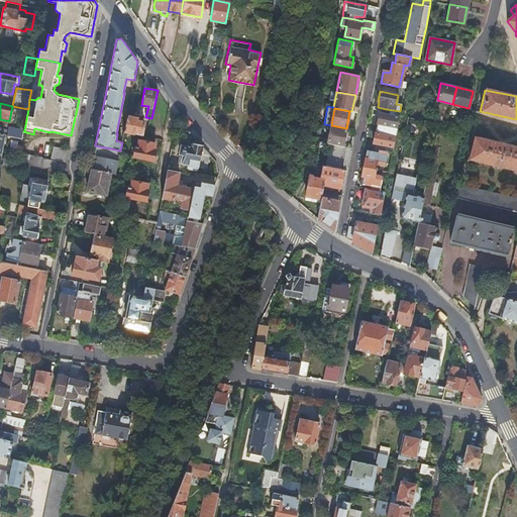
[(399,117),(399,114),(400,111),(386,109),(385,114),(379,113),(376,128),(380,128),(396,132),(399,117)]
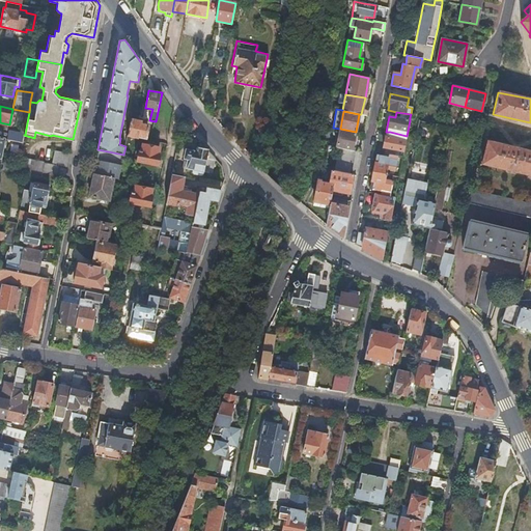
[(141,121),(131,119),(128,135),(146,139),(148,126),(141,124),(141,121)]
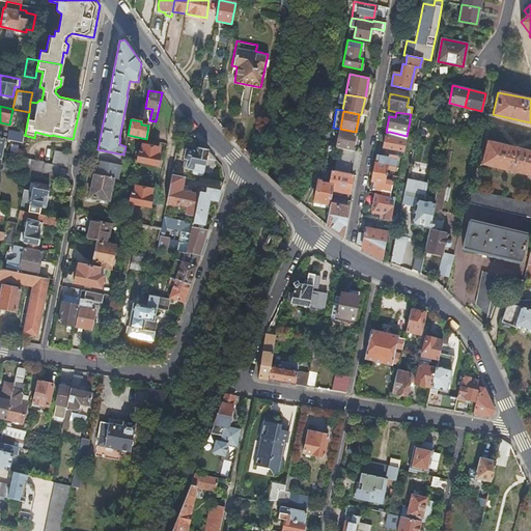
[(340,129),(337,147),(338,147),(353,150),(356,132),(340,129)]
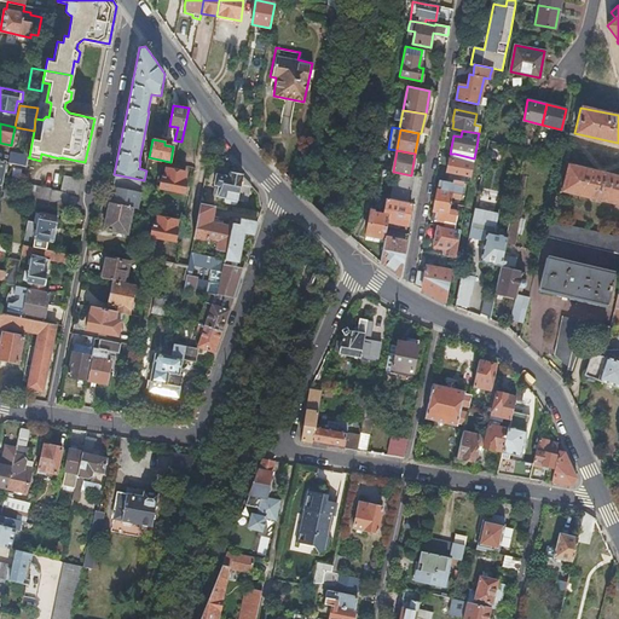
[(455,154),(450,154),(446,172),(449,172),(468,175),(470,177),(474,158),(455,154)]
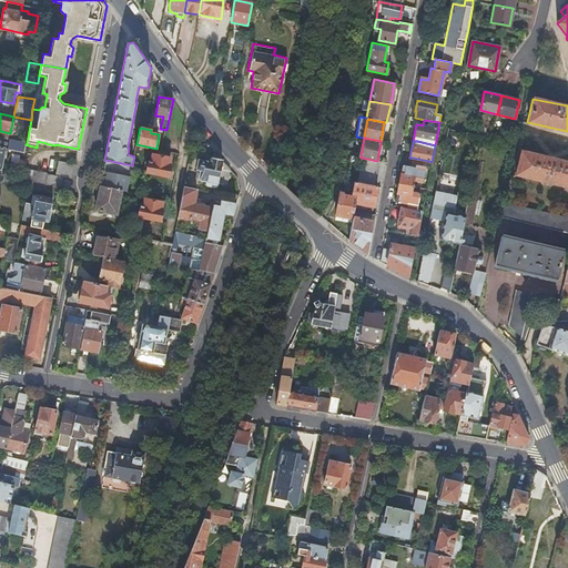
[(24,152),(26,144),(27,144),(12,142),(11,150),(24,152)]
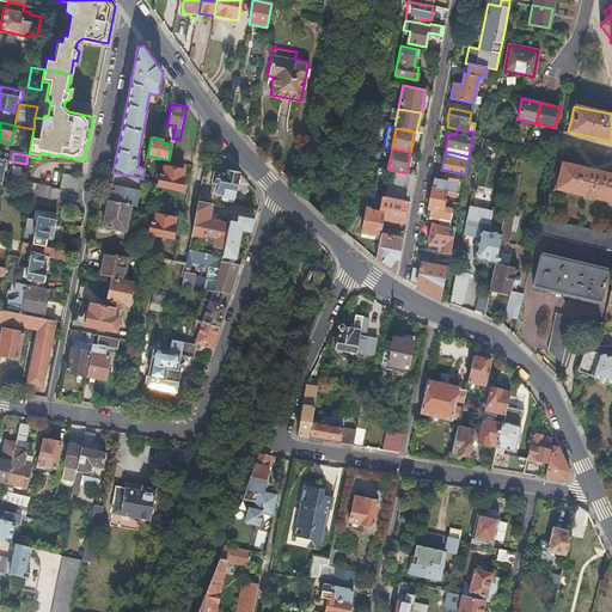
[(611,202),(611,176),(561,164),(555,188),(611,202)]
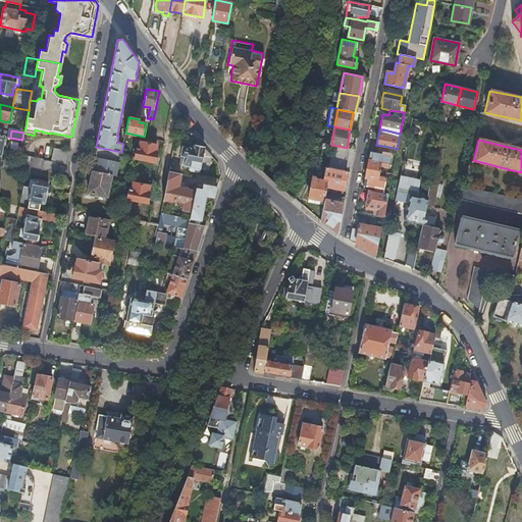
[(157,152),(156,152),(157,145),(141,142),(140,149),(138,148),(136,158),(155,162),(157,152)]
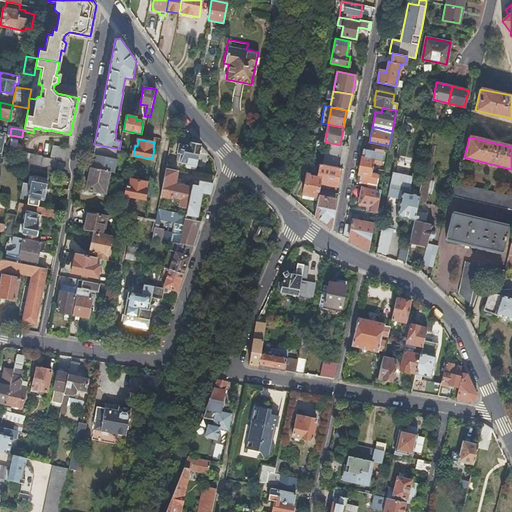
[(208,152),(200,143),(190,141),(189,146),(179,144),(177,152),(181,153),(179,161),(186,163),(185,165),(187,167),(194,169),(196,167),(196,165),(205,167),(208,152)]
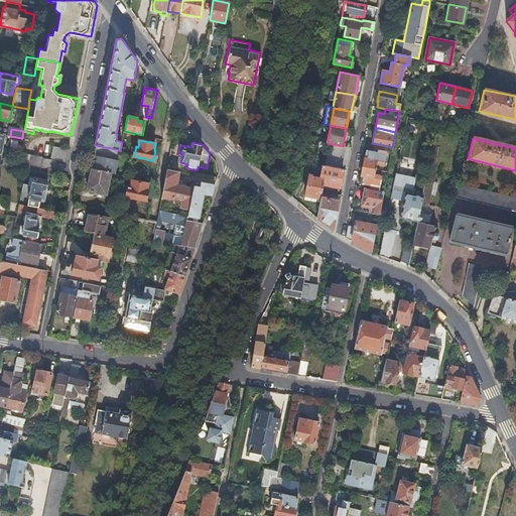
[(343,146),(329,143),(325,165),(341,169),(346,146),(343,146)]
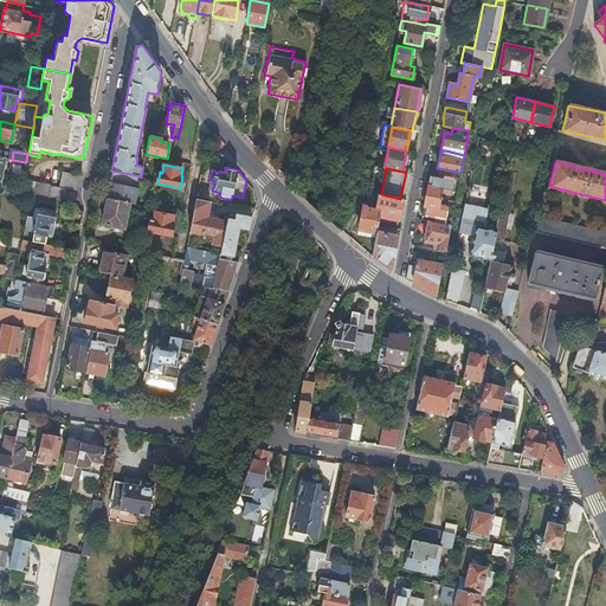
[(439,168),(438,174),(444,175),(453,178),(457,178),(458,172),(439,168)]
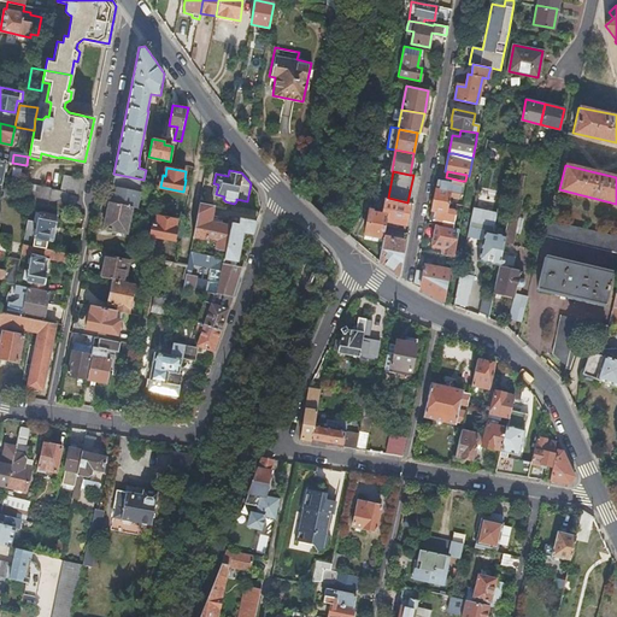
[(144,180),(113,174),(105,172),(103,183),(122,187),(123,186),(137,188),(135,197),(140,198),(144,180)]
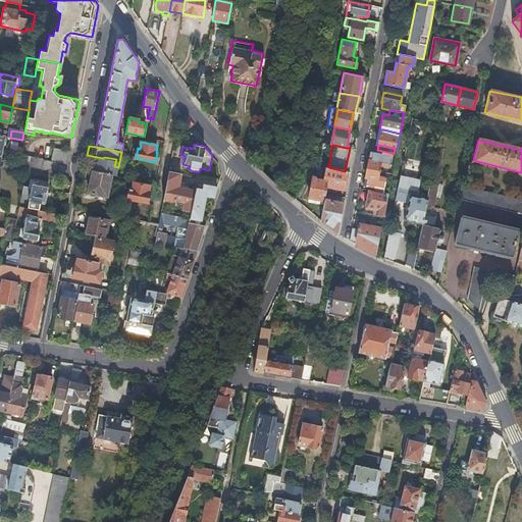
[(68,151),(55,148),(52,161),(66,164),(68,151)]
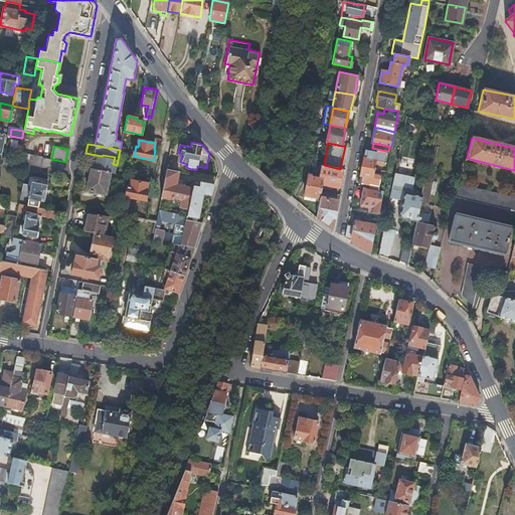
[(365,150),(362,166),(373,169),(374,164),(383,165),(385,151),(377,149),(376,152),(365,150)]
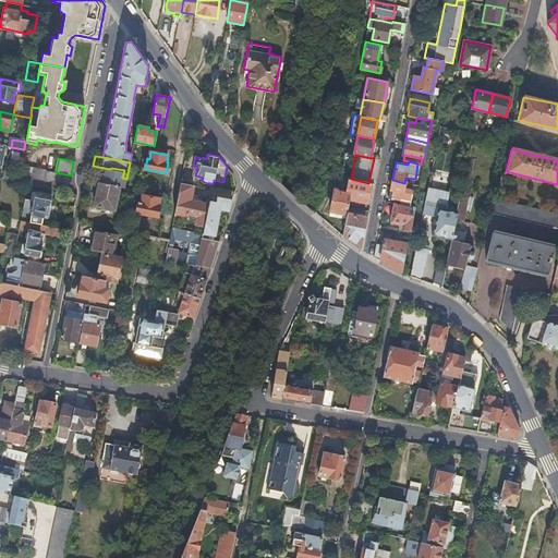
[(28,183),(59,190),(62,174),(22,166),(20,173),(19,181),(29,182),(28,183)]
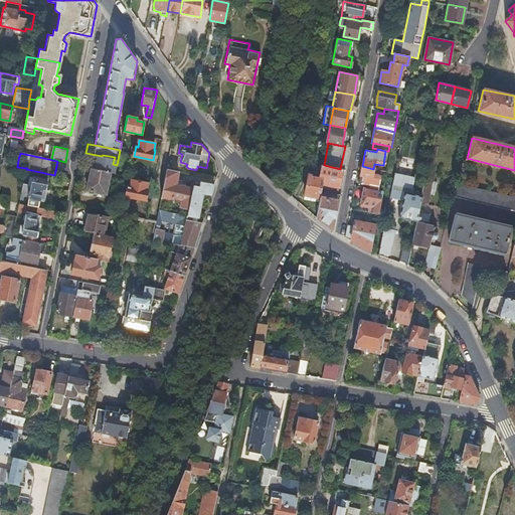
[(399,167),(411,171),(414,160),(403,156),(399,167)]
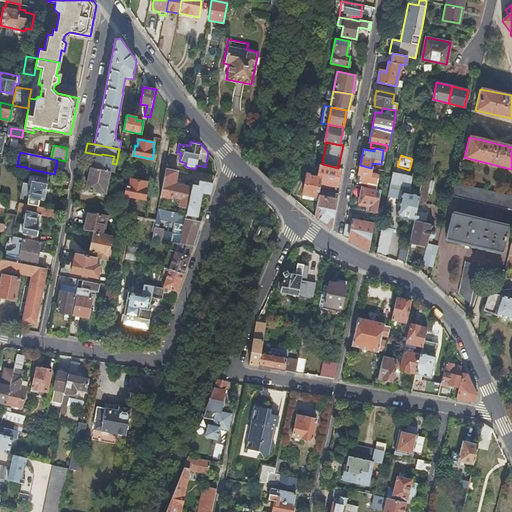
[(17,166),(18,159),(5,156),(3,163),(17,166)]
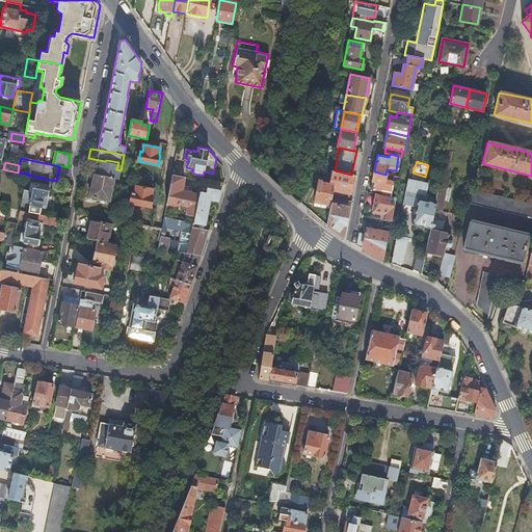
[(335,170),(333,170),(330,183),(335,183),(333,192),(340,194),(341,191),(350,193),(353,175),(351,175),(335,170)]
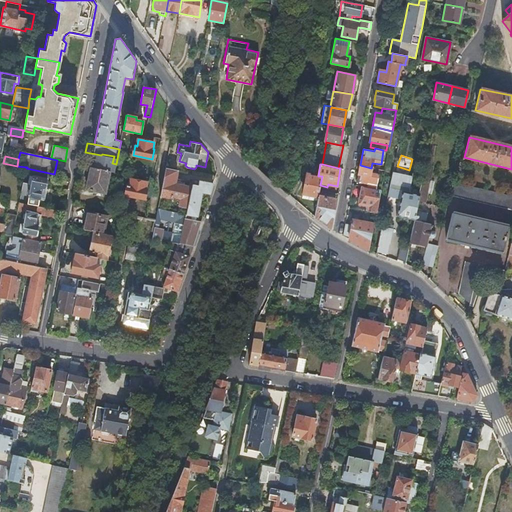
[(433,166),(426,164),(419,195),(418,201),(426,203),(430,180),(433,166)]
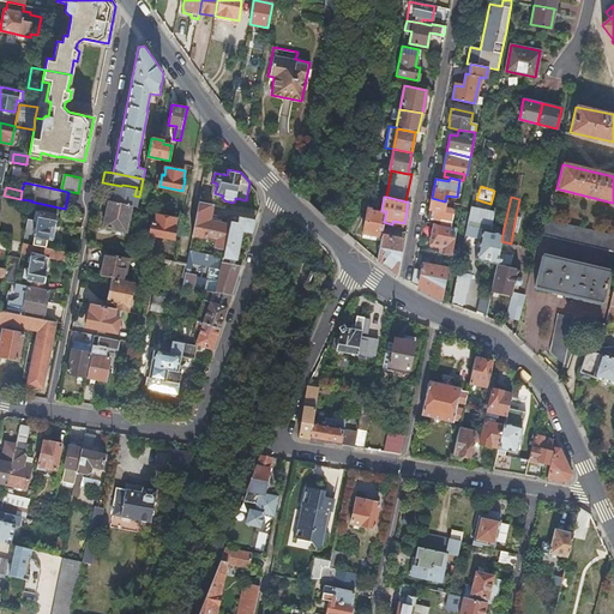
[(445,202),(432,198),(428,218),(440,221),(440,224),(450,227),(453,209),(444,206),(445,202)]
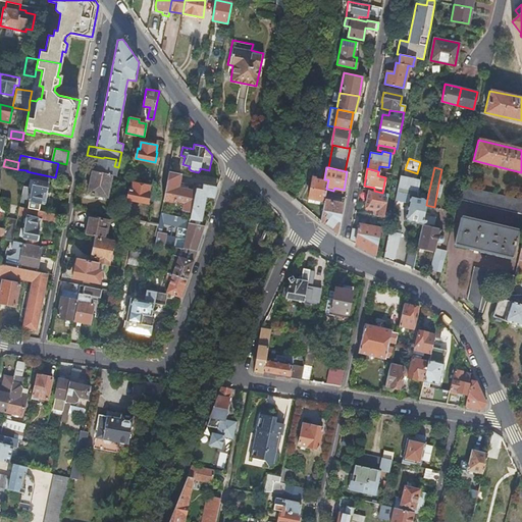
[(115,184),(117,175),(94,170),(90,193),(107,197),(110,183),(115,184)]
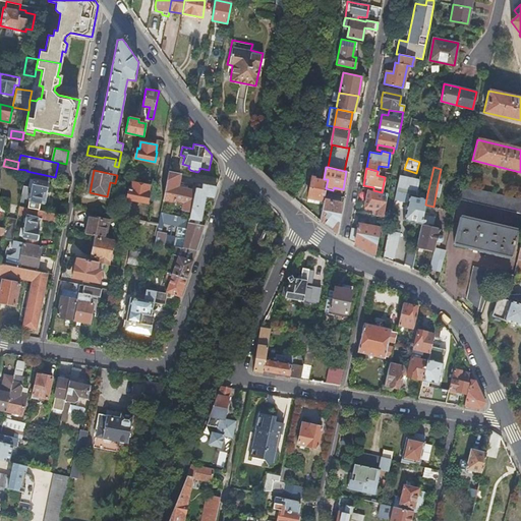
[(167,182),(164,199),(175,201),(175,203),(183,205),(183,210),(191,211),(195,190),(187,188),(188,185),(178,183),(180,173),(169,171),(167,182)]
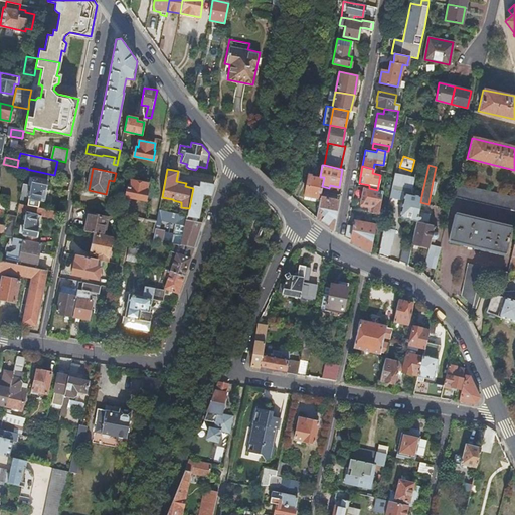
[(320,177),(312,175),(309,174),(305,195),(312,196),(311,200),(319,202),(320,197),(321,191),(322,186),(324,177),(320,177)]
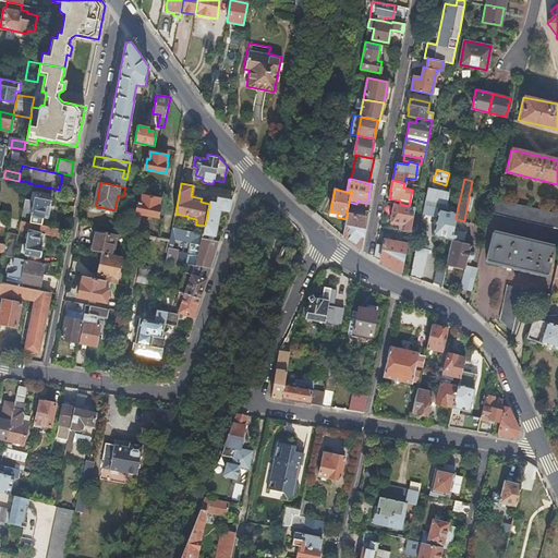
[(33,191),(32,198),(34,199),(32,213),(32,215),(44,217),(46,204),(50,205),(52,195),(33,191)]
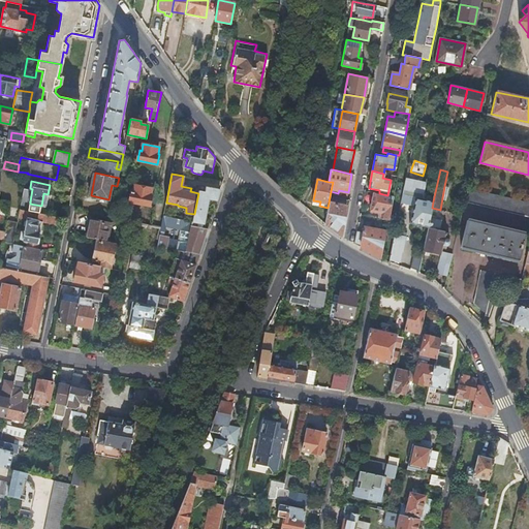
[(152,195),(151,195),(152,187),(135,185),(133,192),(131,191),(129,201),(150,206),(152,195)]
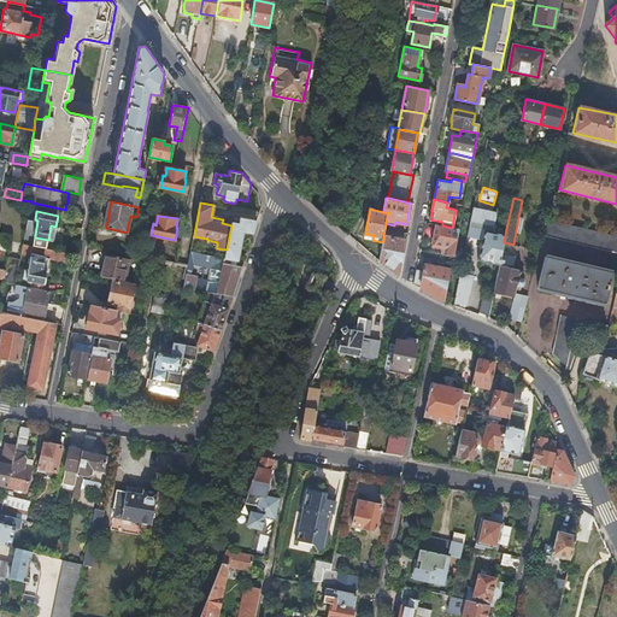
[(213,266),(211,280),(197,277),(194,289),(209,292),(234,297),(242,266),(228,263),(228,259),(238,262),(244,231),(253,234),(257,221),(240,217),(239,223),(231,222),(231,225),(227,250),(224,258),(192,251),(188,270),(192,270),(194,262),(201,263),(201,264),(213,266)]
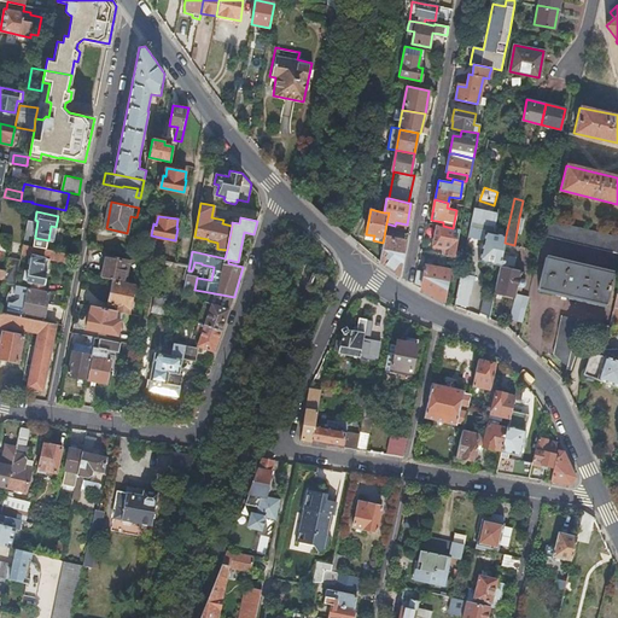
[(35,220),(29,219),(27,234),(35,235),(38,221),(35,220)]
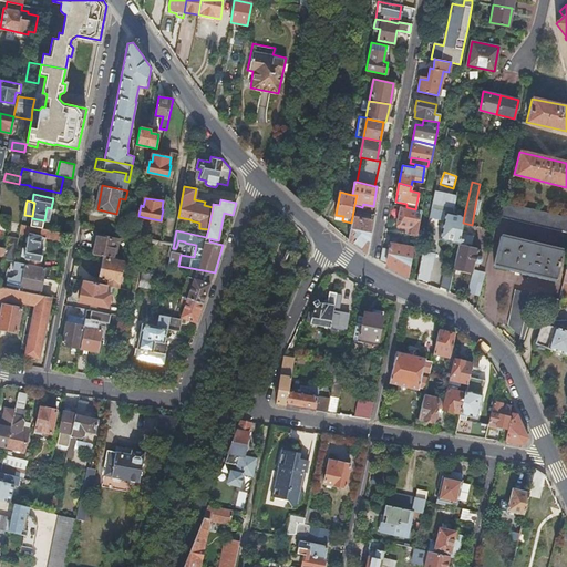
[(566,216),(501,200),(497,215),(566,232),(566,216)]
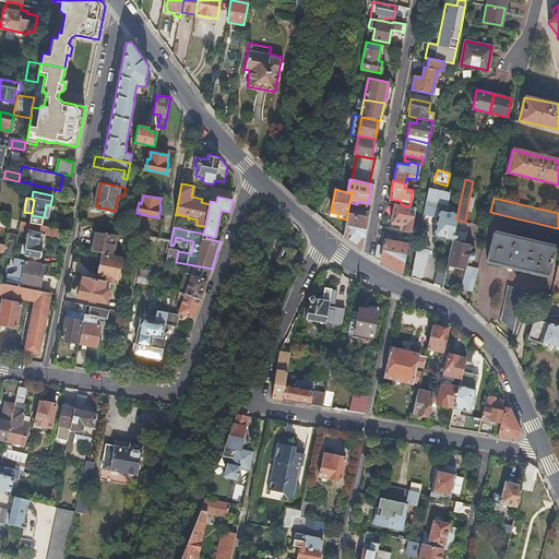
[(349,203),(348,211),(364,213),(365,205),(349,203)]
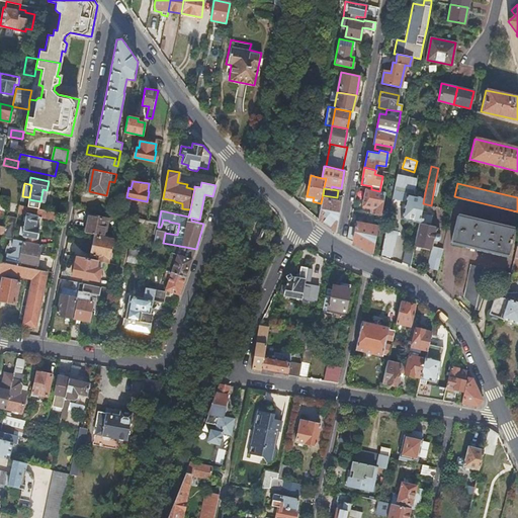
[(385,192),(384,192),(379,191),(371,189),(366,188),(362,206),(376,208),(374,214),(380,216),(385,192)]
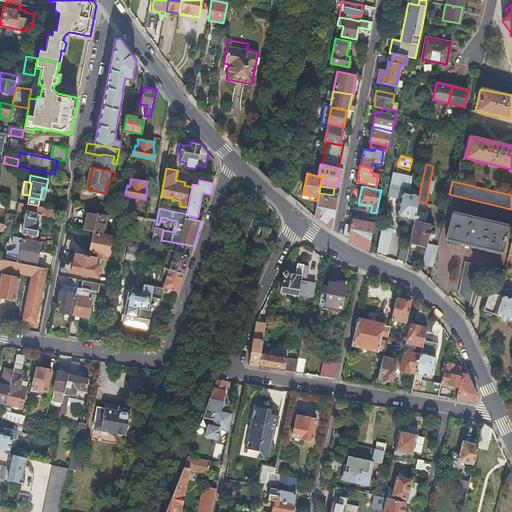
[(418,201),(419,195),(401,191),(396,216),(413,220),(414,216),(416,210),(418,201)]
